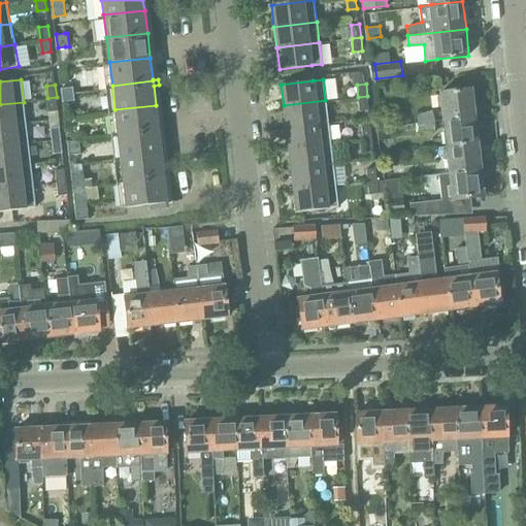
[(65,87),(62,88),(64,101),(65,101),(75,100),(74,86),(65,87)]
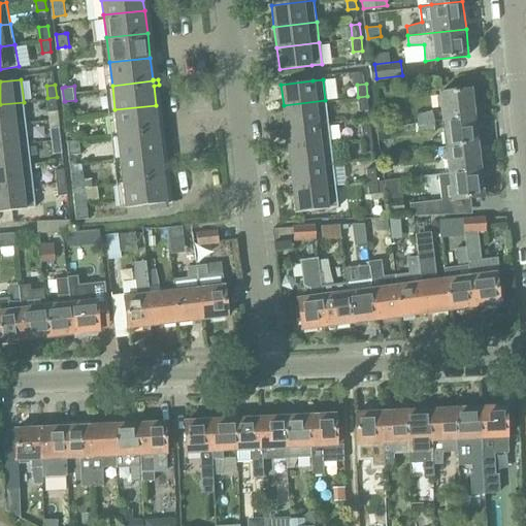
[(472,89),(441,92),(445,120),(475,117),(472,89)]
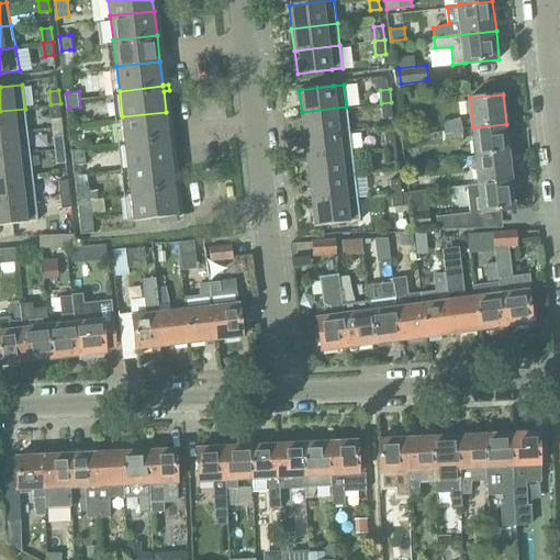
[(383,118),(392,116),(391,102),(381,103),(383,118)]
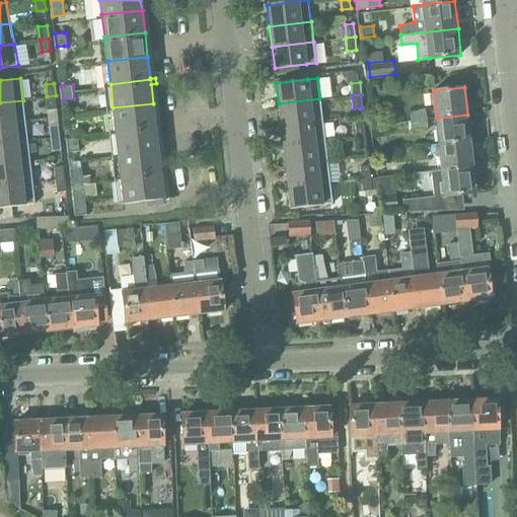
[(49,109),(57,108),(56,95),(47,96),(49,109)]
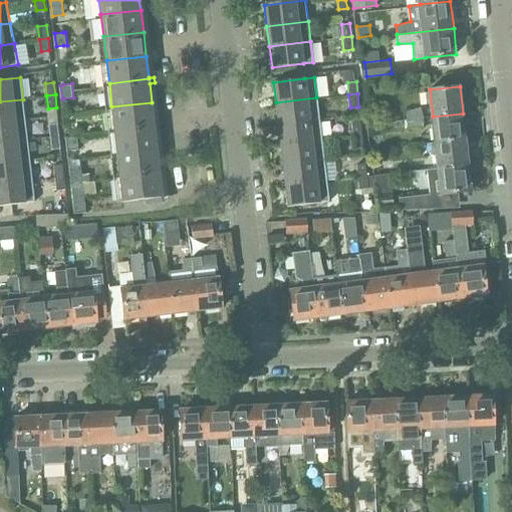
[(278,123),(319,118),(316,97),(276,102),(278,123)]
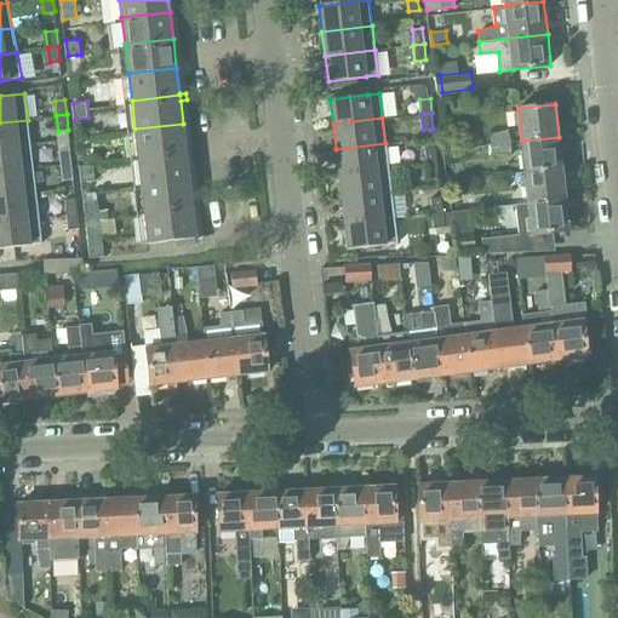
[(0,122),(0,147),(30,144),(28,120),(0,122)]
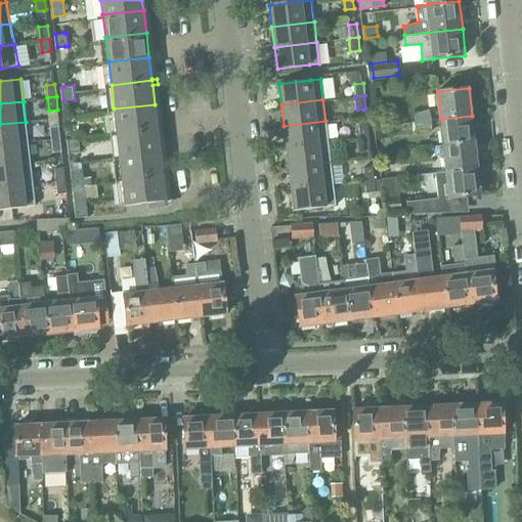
[(117,131),(158,127),(155,104),(114,109),(117,131)]
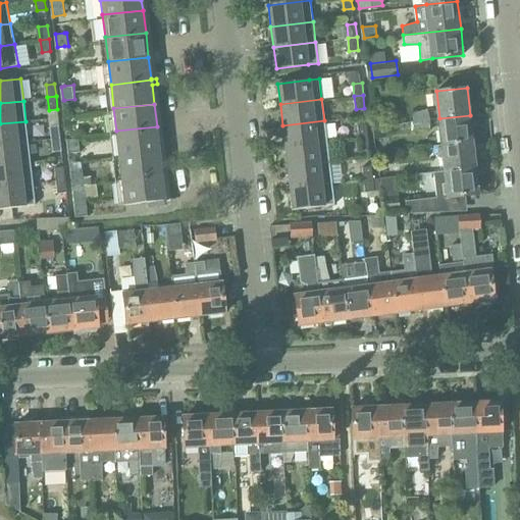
[(413,120),(430,119),(428,109),(412,112),(413,120)]
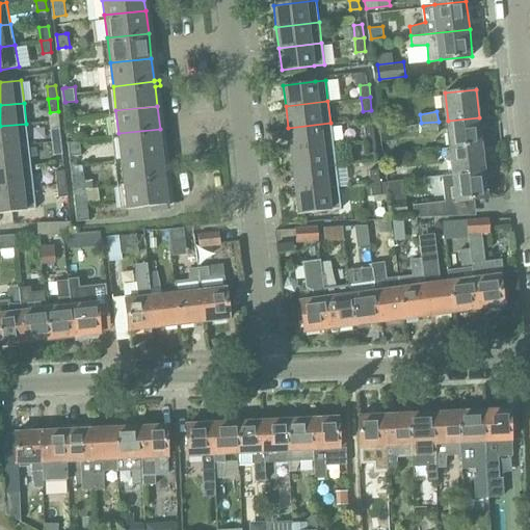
[(479,117),(448,121),(451,147),(482,143),(479,117)]
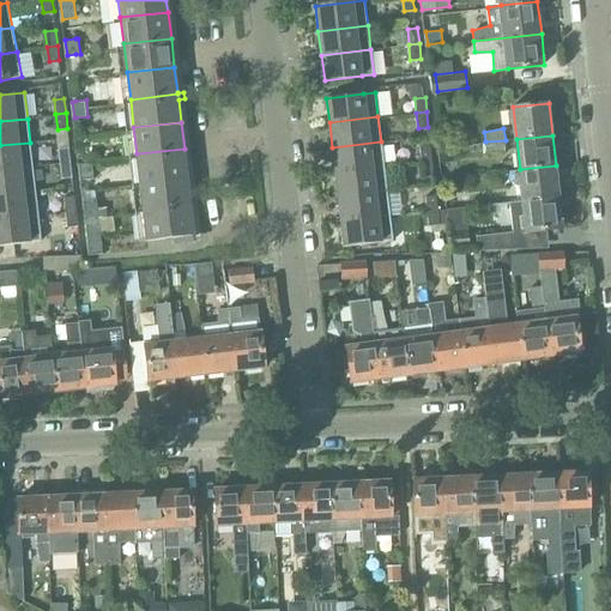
[(506,152),(506,140),(485,141),(485,151),(506,152)]
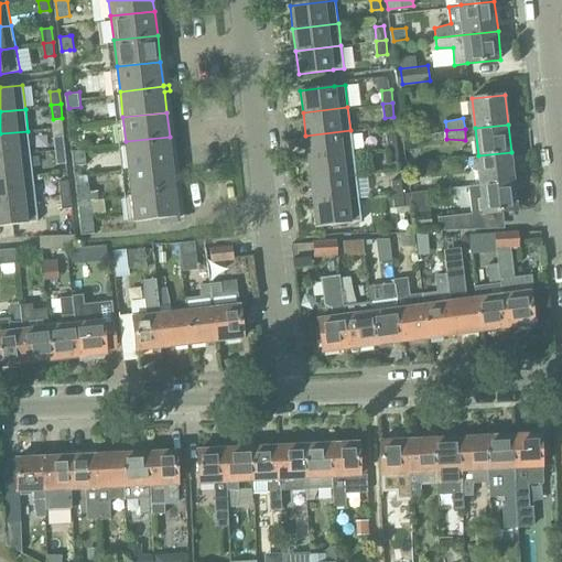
[(309,159),(354,152),(350,130),(305,136),(309,159)]
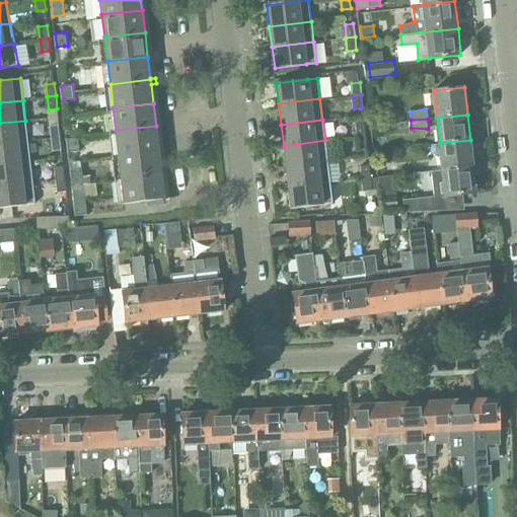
[(0,123),(0,144),(28,141),(25,121),(0,123)]
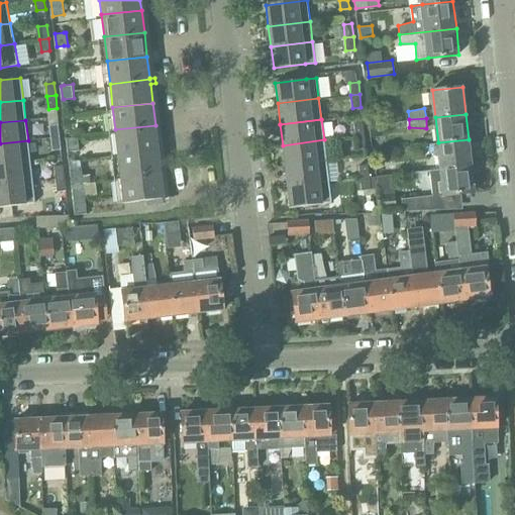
[(59,123),(49,124),(52,137),(61,136),(59,123)]
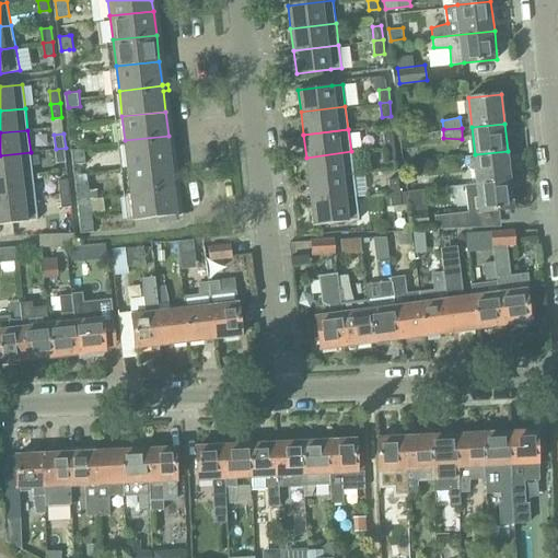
[(385,148),(395,147),(394,134),(384,135),(385,148)]
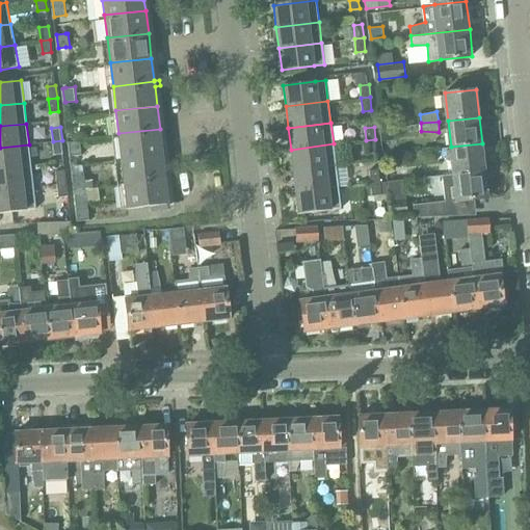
[(122,157),(162,153),(160,129),(118,133),(122,157)]
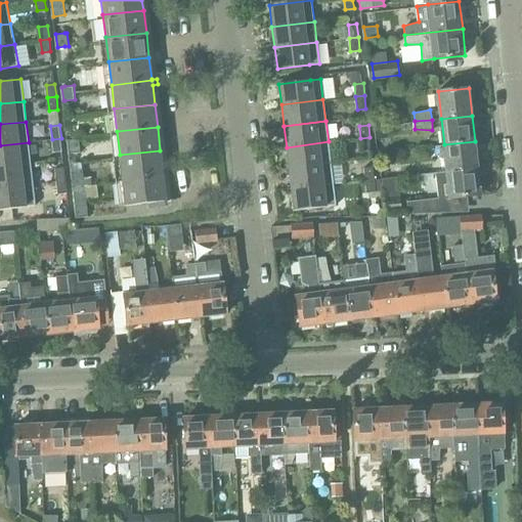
[(361,151),(371,150),(370,137),(360,138),(361,151)]
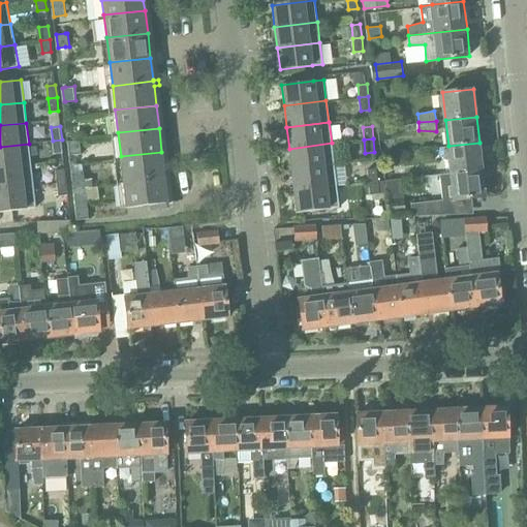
[(62,140),(53,141),(54,153),(63,152),(62,140)]
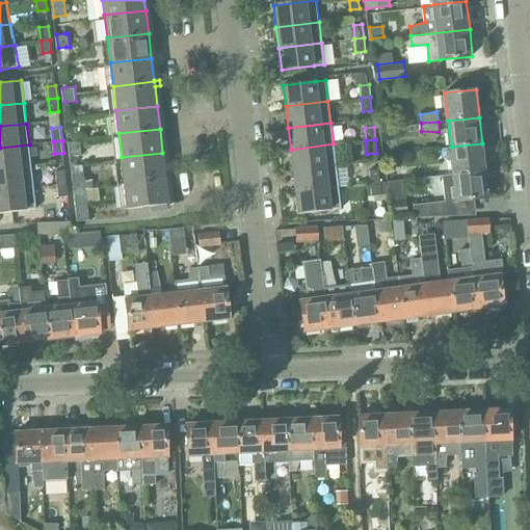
[(81,140),(69,141),(71,156),(82,154),(81,140)]
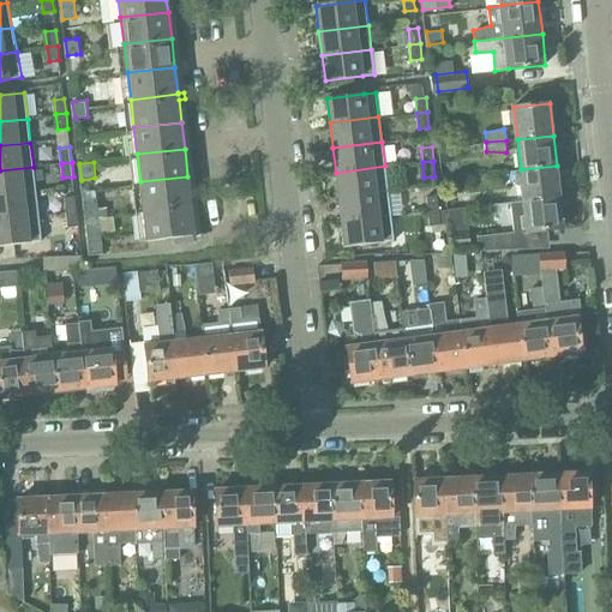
[(340,197),(388,192),(385,166),(336,173),(340,197)]
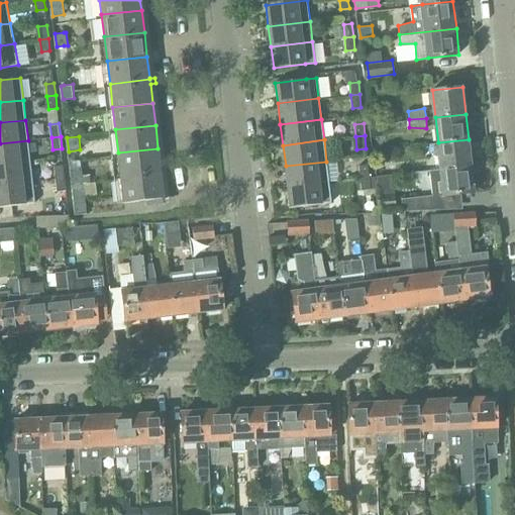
[(469,139),(438,142),(440,159),(442,171),(472,167),(469,139)]
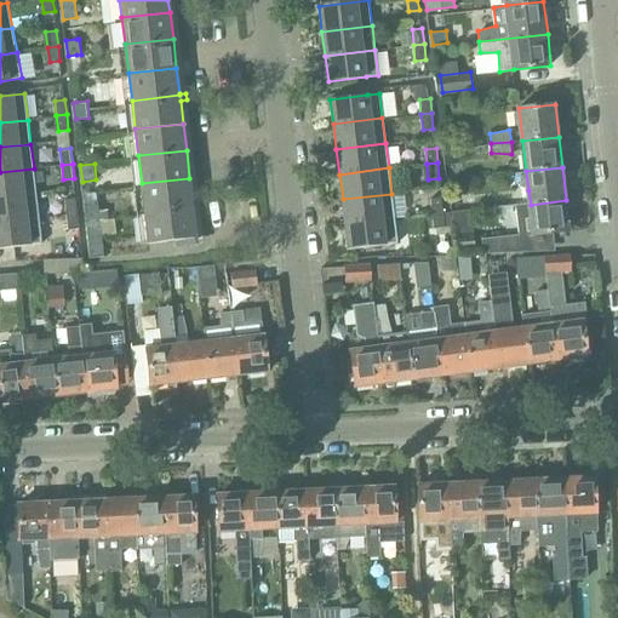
[(34,169),(0,172),(0,196),(36,193),(34,169)]
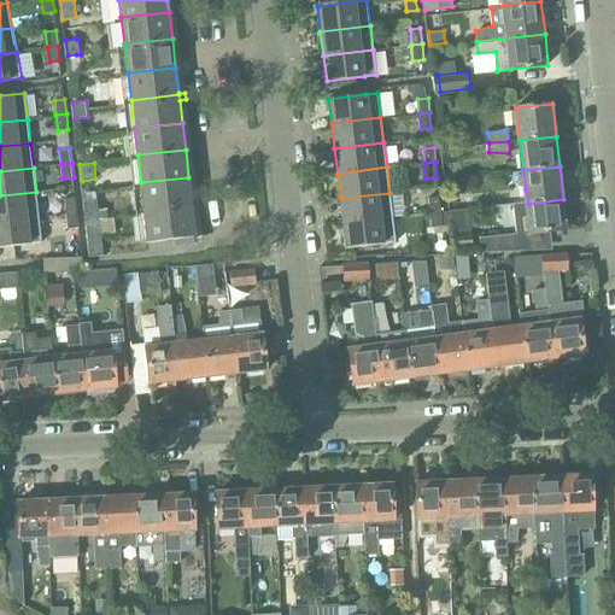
[(144,210),(192,205),(188,177),(141,182),(144,210)]
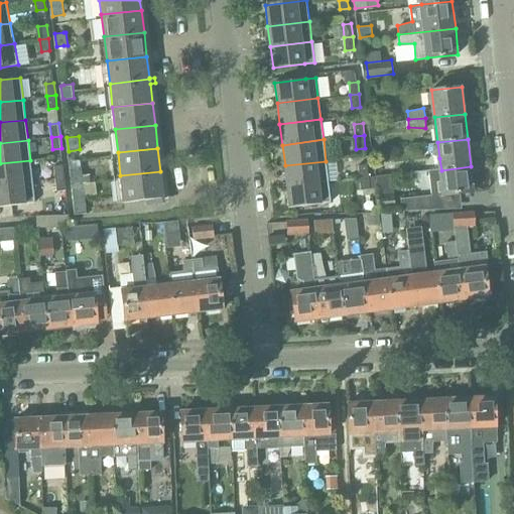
[(0,163),(0,184),(33,180),(30,160),(0,163)]
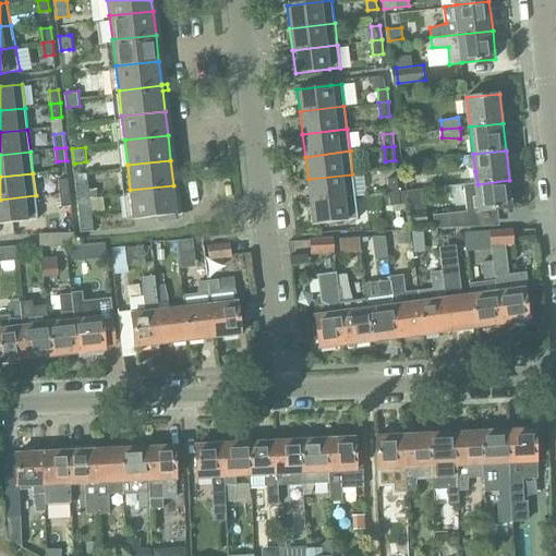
[(311,201),(355,194),(352,174),(309,179),(311,201)]
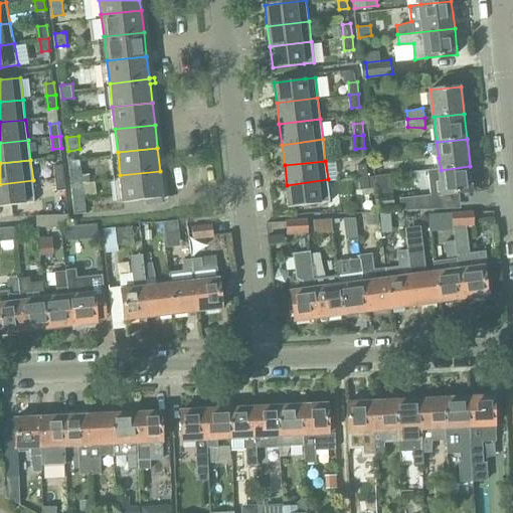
[(359,177),(368,176),(366,163),(358,164),(359,177)]
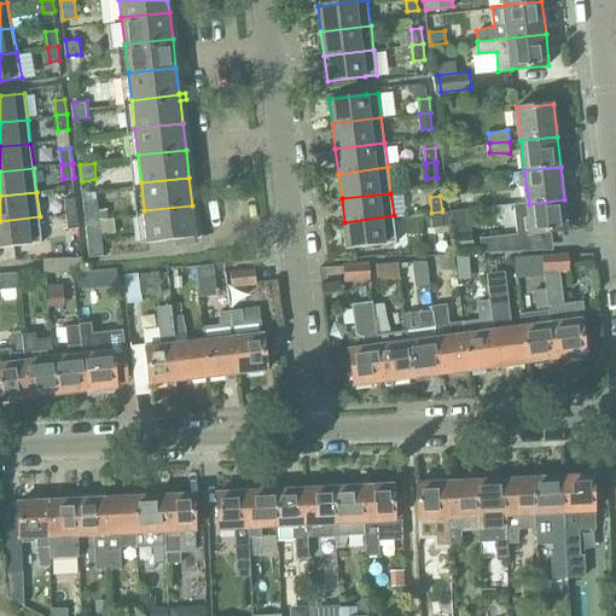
[(76,197),(67,198),(68,213),(76,211),(79,211),(76,197)]
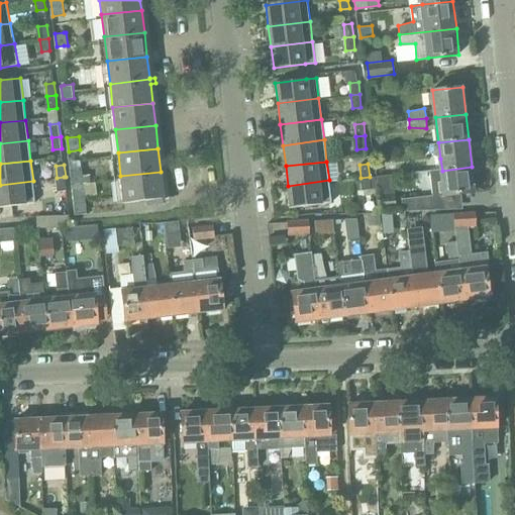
[(82,167),(71,168),(73,185),(84,183),(82,167)]
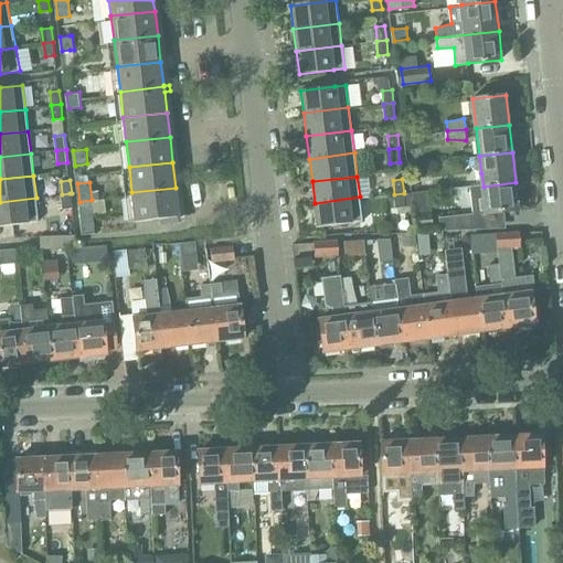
[(458,214),(441,216),(443,230),(485,229),(482,215),(519,212),(516,182),(484,187),(471,188),(475,213),(458,214)]
